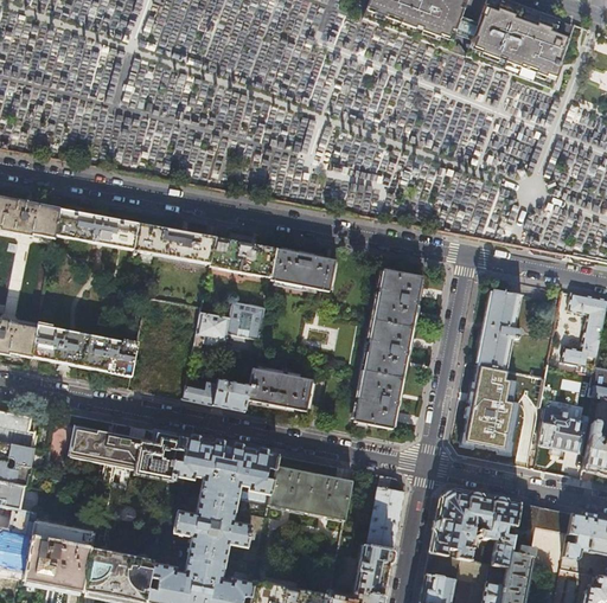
[(368,0),(362,18),(435,45),(441,27),(445,19),(446,17),(452,0),(368,0)]
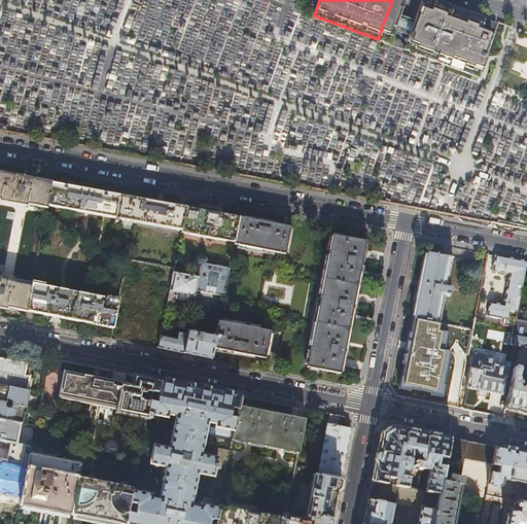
[(397,29),(392,44),(454,67),(469,27),(467,26),(453,21),(458,6),(459,4),(448,0),(408,0),(401,20),(397,29)]
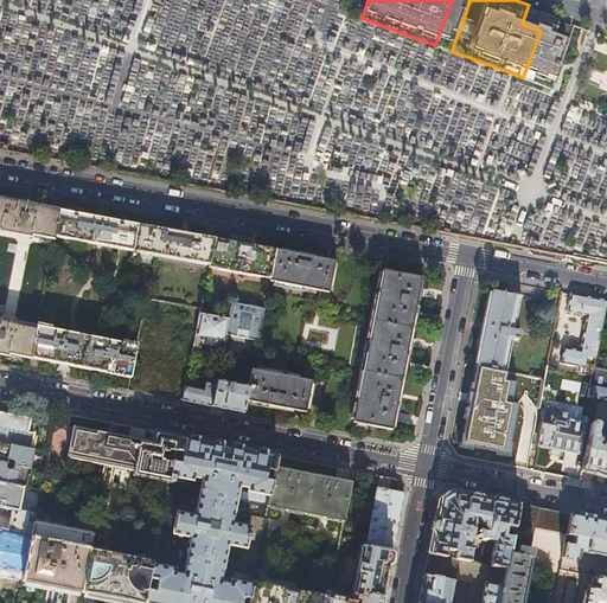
[(544,13),(528,7),(522,24),(538,30),(544,13)]
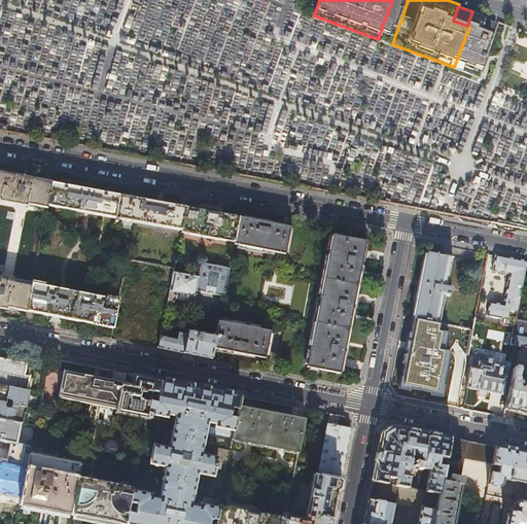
[(386,16),(383,24),(397,29),(401,20),(387,14),(386,16)]
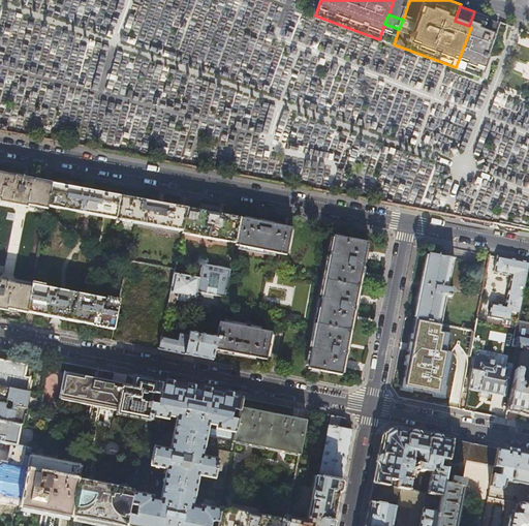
[(4,172),(0,171),(0,196),(38,205),(48,207),(49,204),(53,181),(39,178),(23,175),(23,174),(16,173),(16,174),(4,172)]
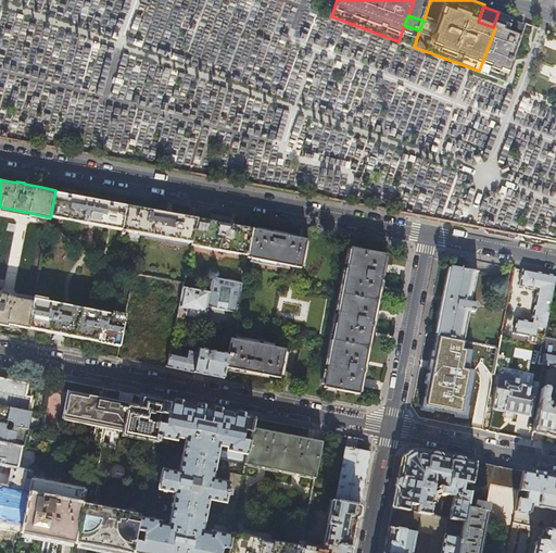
[(68,192),(55,190),(51,214),(122,227),(126,203),(98,198),(68,192)]
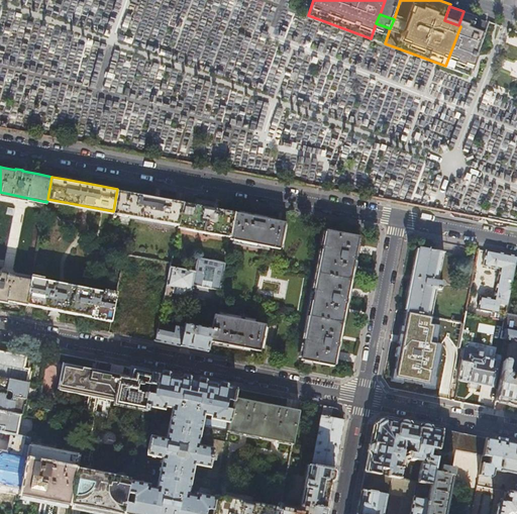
[(129,191),(117,189),(113,211),(160,220),(179,223),(183,201),(174,199),(136,192),(129,191)]
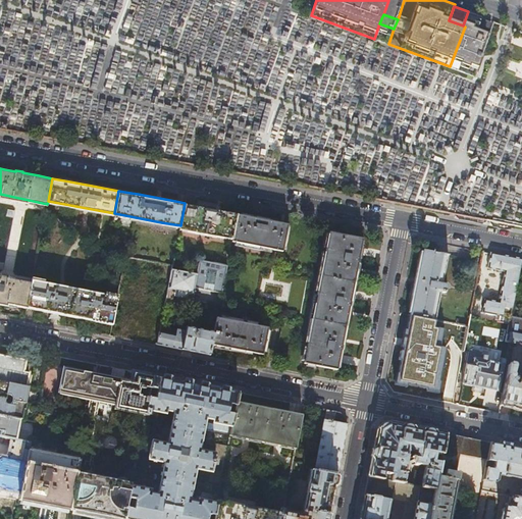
[(185,203),(180,225),(180,227),(232,238),(238,212),(226,210),(215,208),(202,206),(185,203)]
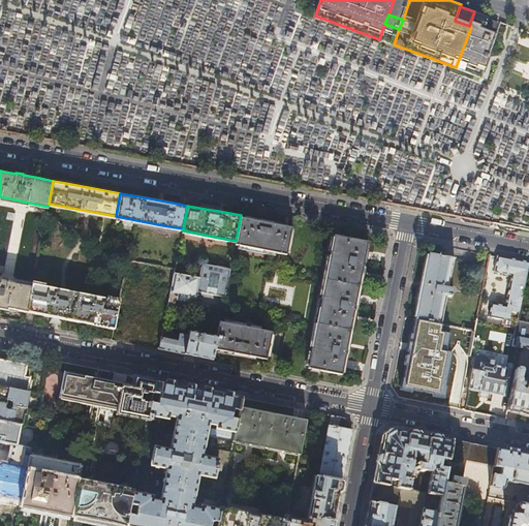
[(271,221),(241,215),(236,241),(235,243),(286,252),(291,225),(271,221)]
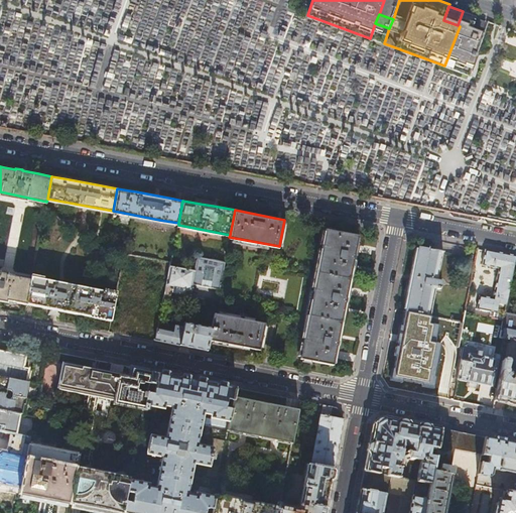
[(359,234),(326,228),(300,356),(333,363),(336,348),(345,301),(354,259),(359,234)]
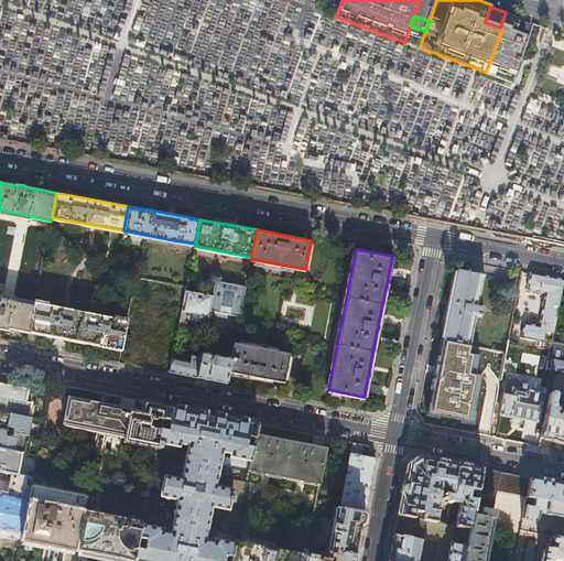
[(451,303),(444,337),(472,343),(477,312),(483,313),(485,304),(478,303),(485,271),(473,269),(457,267),(451,303)]
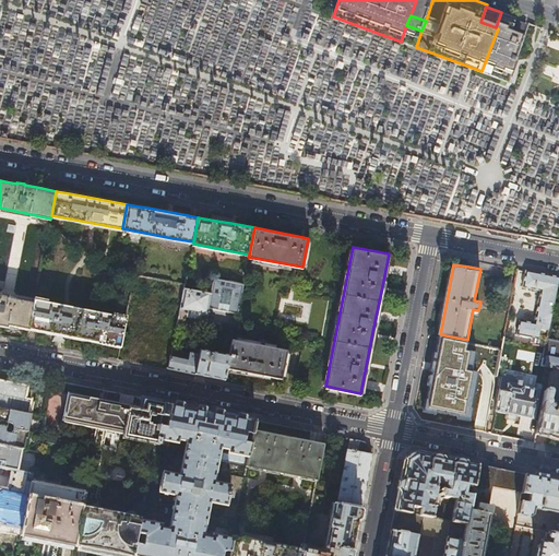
[(558,273),(526,268),(523,284),(540,287),(534,320),(520,317),(518,331),(536,335),(535,341),(545,343),(547,335),(555,294),(558,273)]
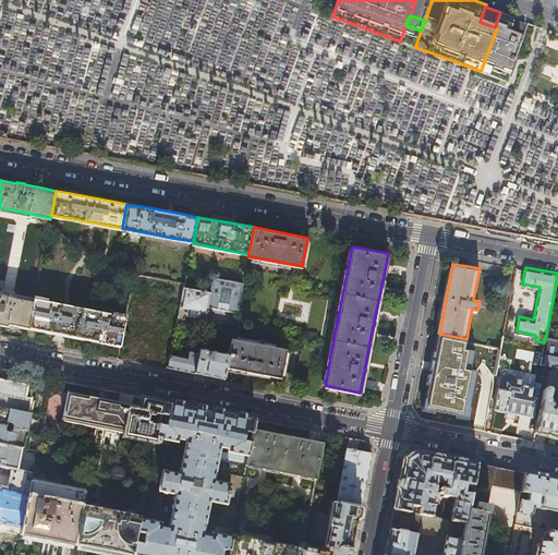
[(215,276),(211,291),(240,297),(243,281),(215,276)]
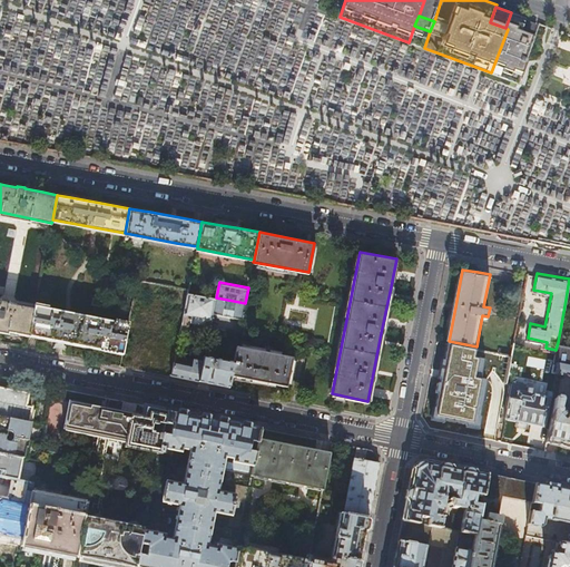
[(216,297),(188,292),(187,296),(187,297),(182,328),(188,329),(192,314),(212,318),(213,312),(216,297)]
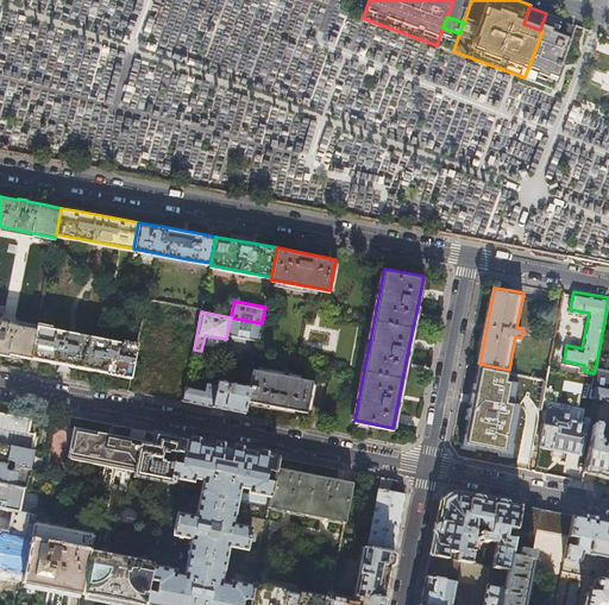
[(312,328),(319,328),(320,315),(306,315),(305,335),(312,335),(312,328)]
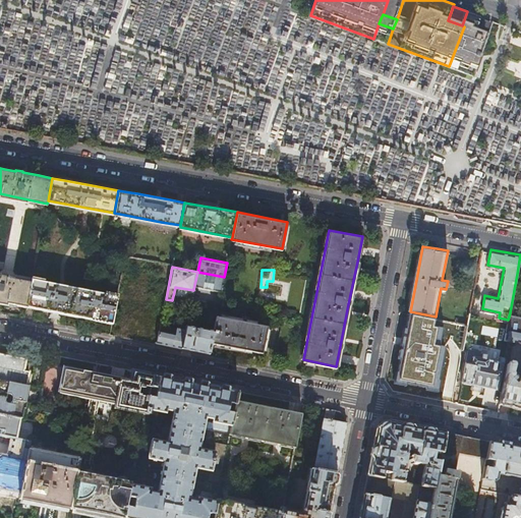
[(224,277),(197,272),(194,285),(222,290),(224,277)]
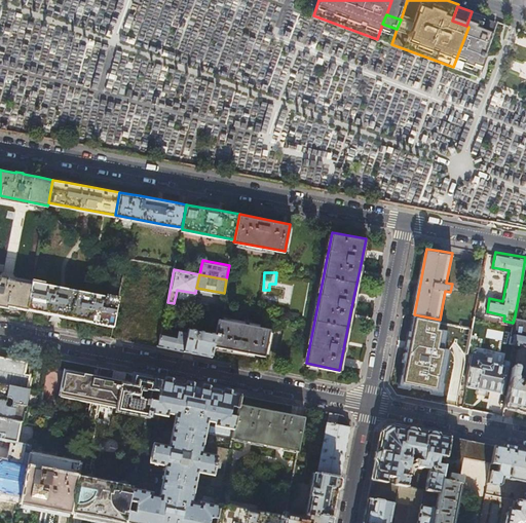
[(0,276),(0,302),(3,303),(27,308),(32,283),(7,278),(8,276),(0,275),(0,276)]
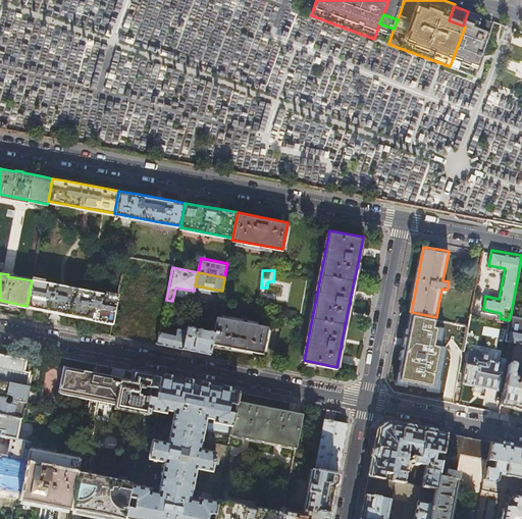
[(32,280),(27,306),(53,311),(98,320),(112,322),(118,295),(33,278),(32,280)]
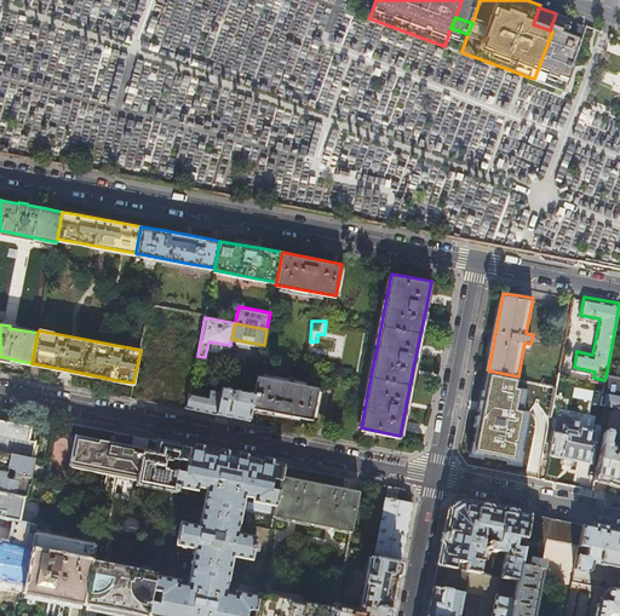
[(604,380),(601,402),(609,403),(619,404),(619,374),(607,372),(604,380)]
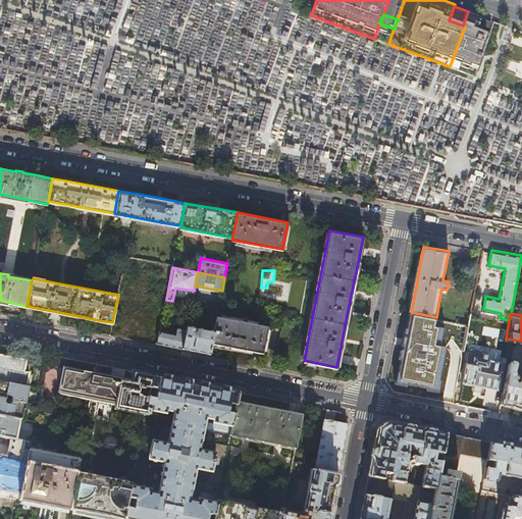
[(214,330),(212,343),(239,348),(263,353),(268,325),(217,315),(214,330)]
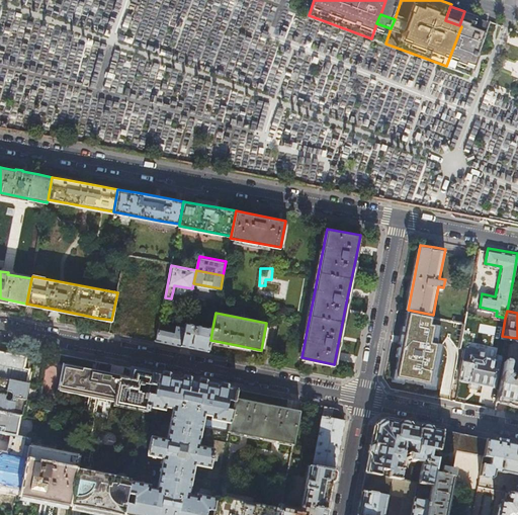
[(160,322),(157,340),(181,345),(185,327),(176,325),(175,330),(163,328),(163,323),(160,322)]
